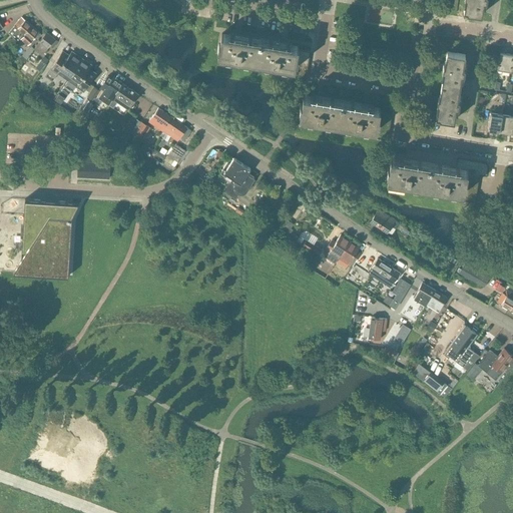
[(466,0),(464,11),(482,14),(484,0),(486,0),(466,0)]
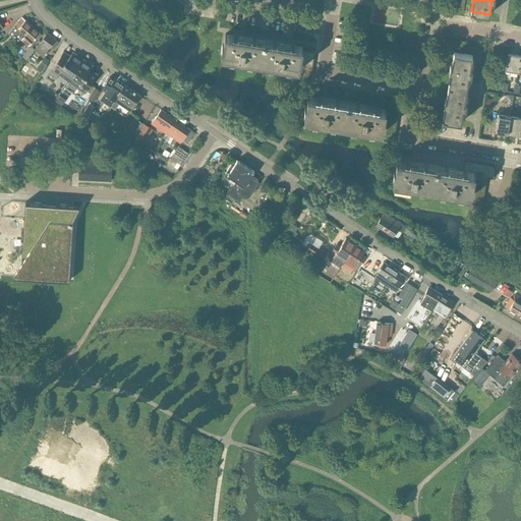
[(22,17),(12,29),(16,33),(19,29),(24,34),(20,39),(31,48),(34,45),(42,35),(22,17)]
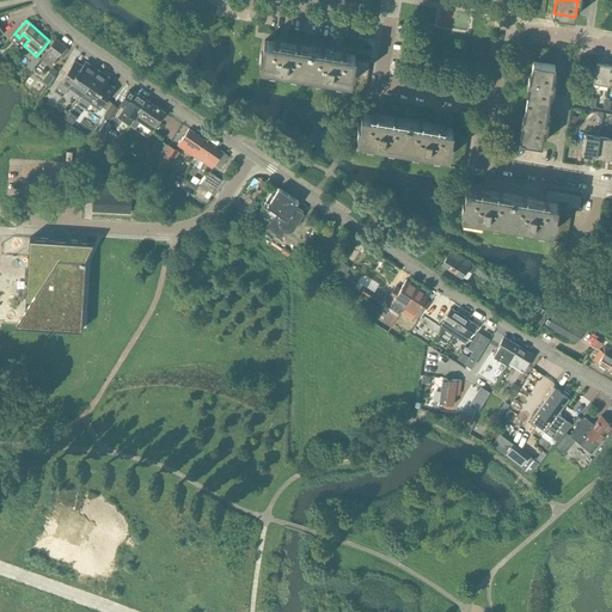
[(62,56),(68,49),(65,46),(56,38),(41,57),(50,65),(59,53),(62,56)]
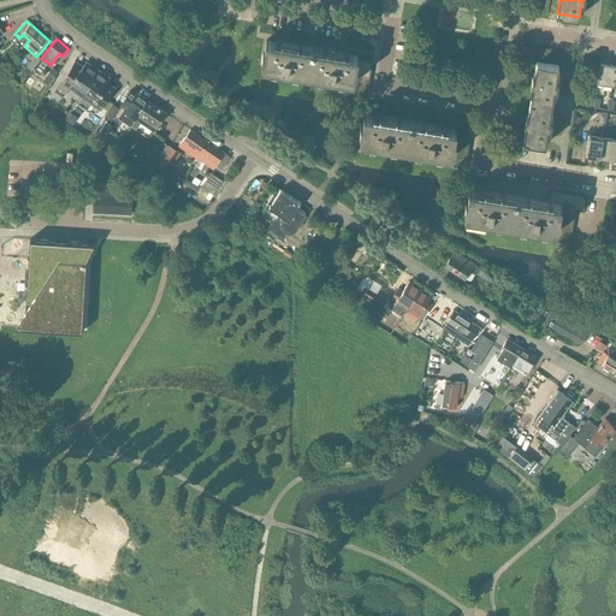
[(359,54),(266,40),(262,66),(354,81),(353,90),(367,93),(373,61),(359,59),(359,54)]
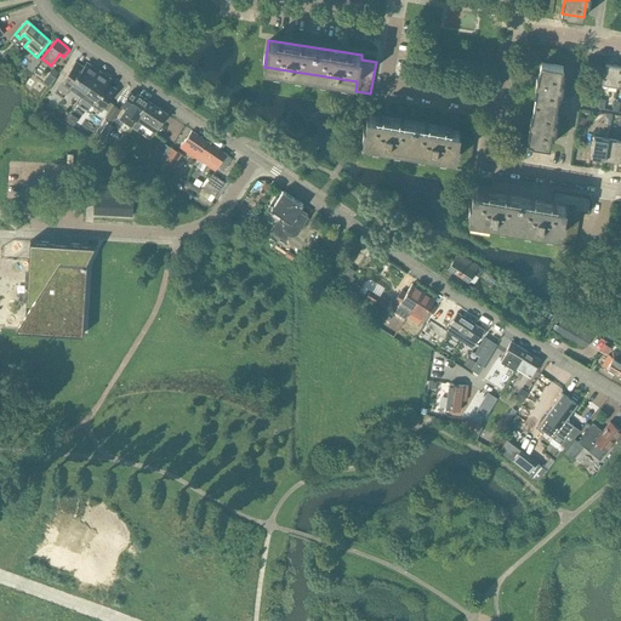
[(81,95),(98,69),(86,62),(84,66),(75,61),(61,81),(81,95)]
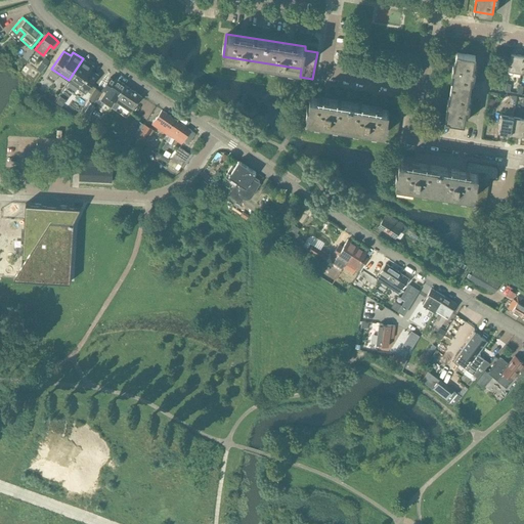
[(451,86),(470,89),(472,75),(474,76),(475,70),(473,70),(475,55),(457,52),(454,67),(453,66),(452,72),(453,72),(451,86)]
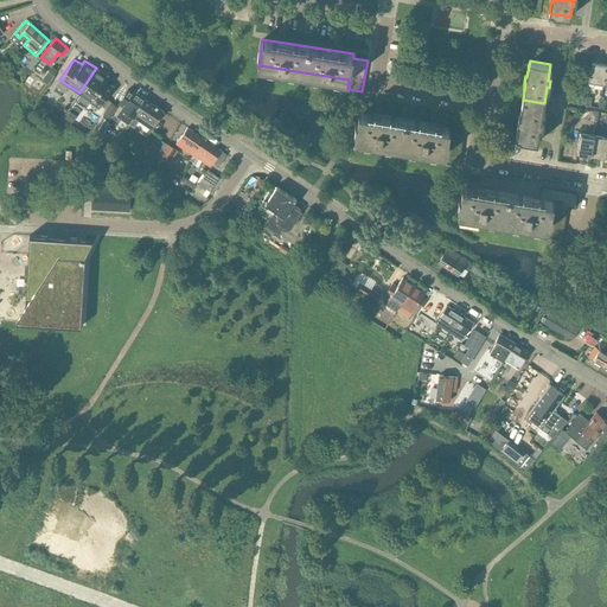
[(589,82),(604,84),(606,65),(593,63),(589,82)]
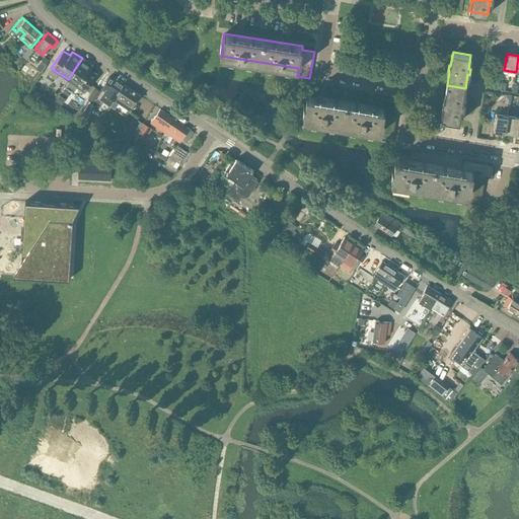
[(82,58),(68,79),(85,90),(96,73),(90,69),(92,65),(82,58)]
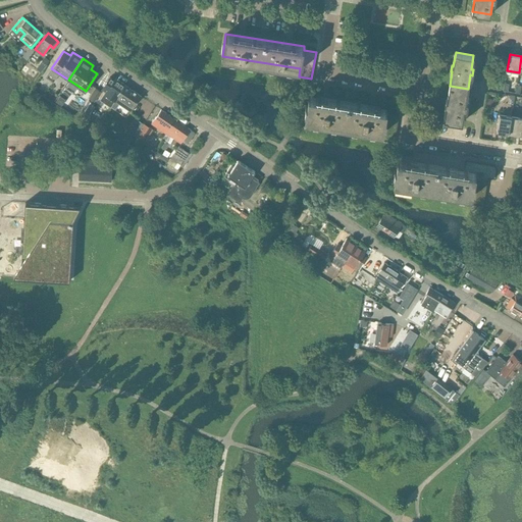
[(106,90),(100,98),(111,106),(115,100),(118,96),(117,95),(124,84),(116,77),(115,80),(110,76),(102,88),(106,90)]
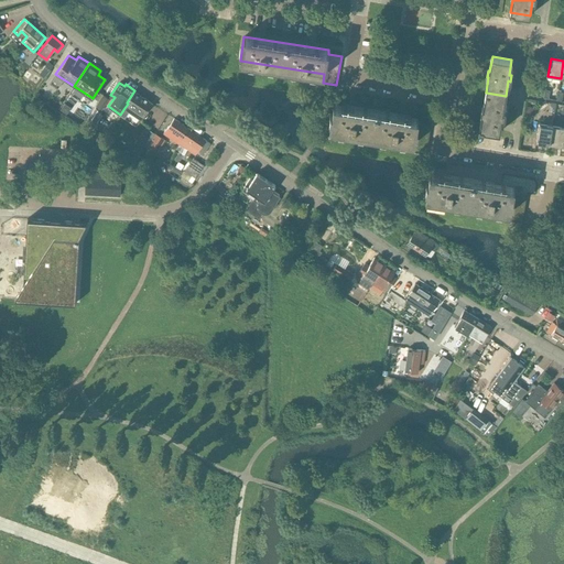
[(128,104),(125,108),(141,119),(152,102),(134,90),(127,102),(128,104)]
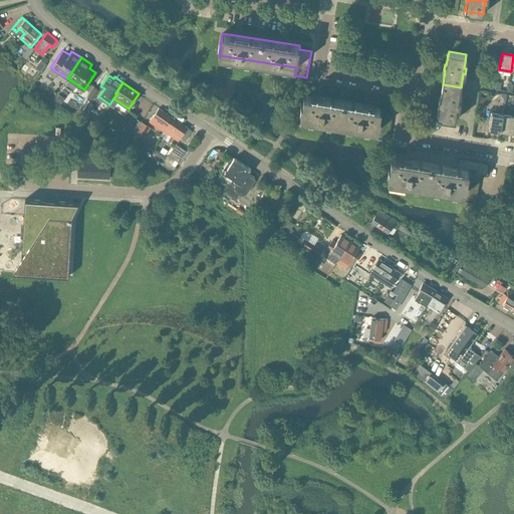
[(461,87),(443,84),(441,97),(439,97),(438,103),(440,103),(438,117),(455,120),(458,106),(460,106),(461,100),(459,100),(461,87)]
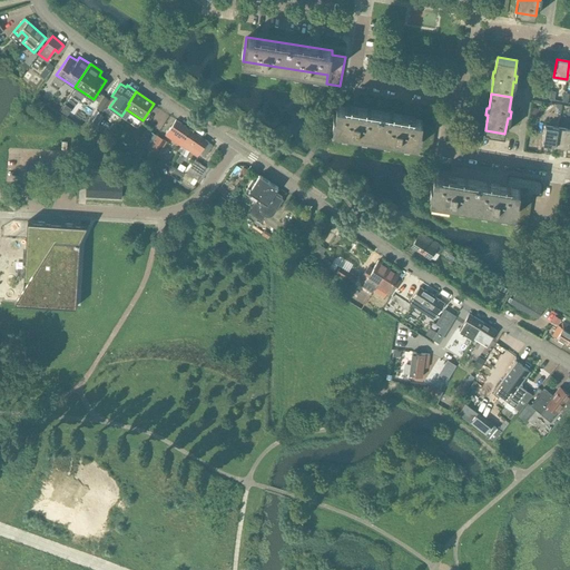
[(105,95),(97,106),(102,109),(110,98),(105,95)]
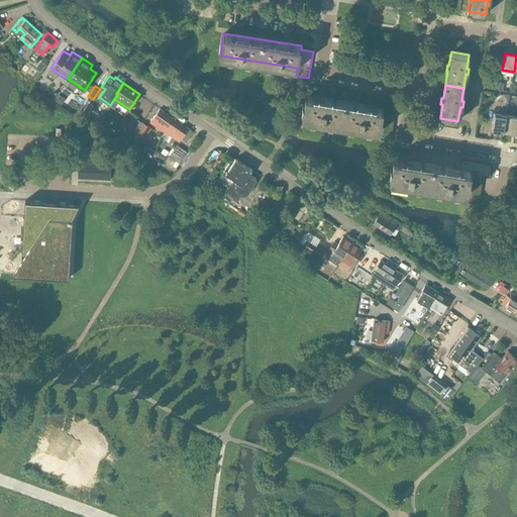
[(378,138),(391,140),(395,114),(383,112),(384,109),(373,107),(374,106),(372,106),(372,107),(306,96),(302,117),(379,130),(378,138)]
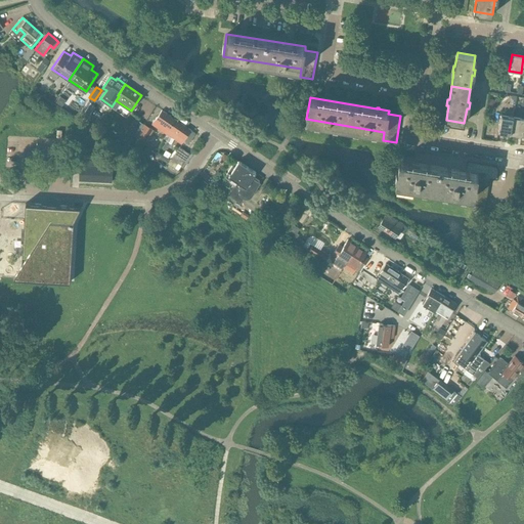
[(182,124),(162,110),(153,124),(166,133),(171,127),(177,131),(182,124)]
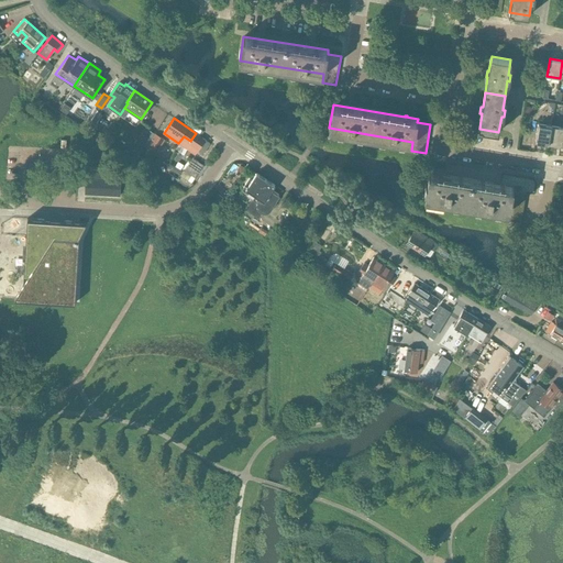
[(552,127),(539,124),(536,141),(549,143),(552,127)]
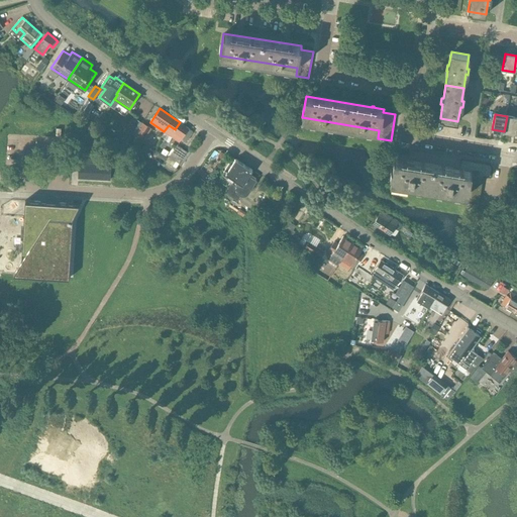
[(504,131),(515,133),(516,123),(516,117),(507,116),(504,131)]
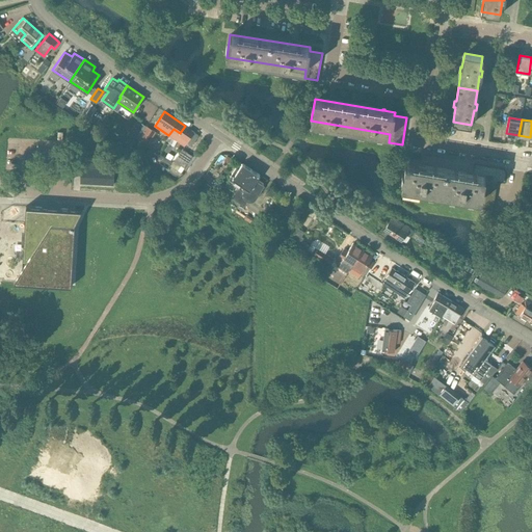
[(140,122),(132,136),(138,140),(147,126),(140,122)]
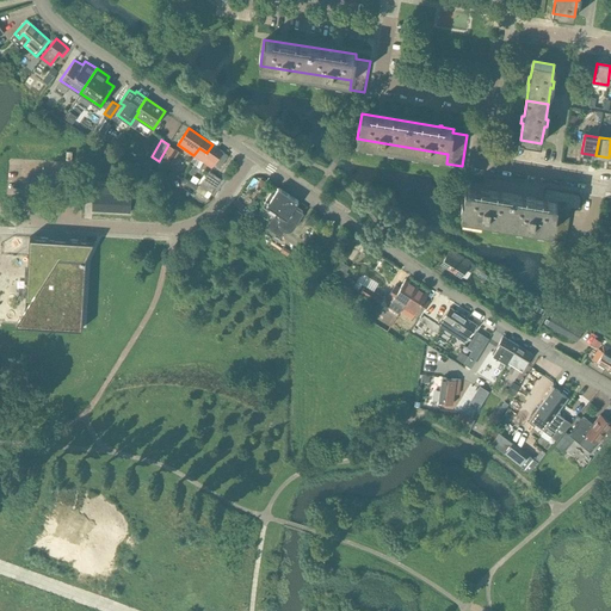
[(160,160),(167,164),(176,150),(177,148),(170,144),(168,147),(160,160)]
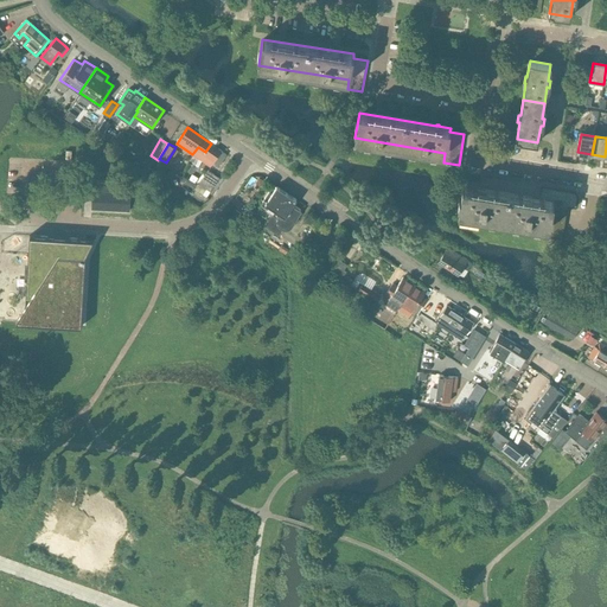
[(218,166),(227,153),(211,144),(205,152),(198,147),(192,154),(210,166),(213,163),(218,166)]
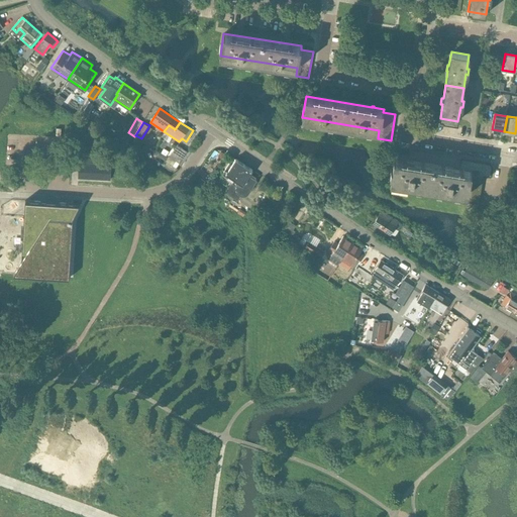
[(178,144),(170,157),(166,162),(179,170),(185,161),(183,159),(188,150),(178,144)]
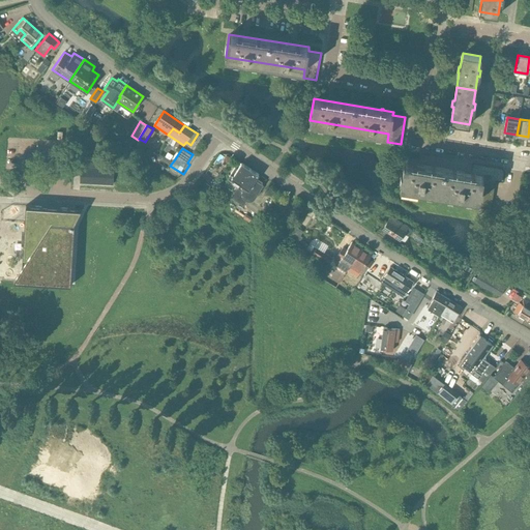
[(113,170),(98,170),(98,164),(83,163),(83,169),(81,169),(80,182),(113,184),(113,170)]
